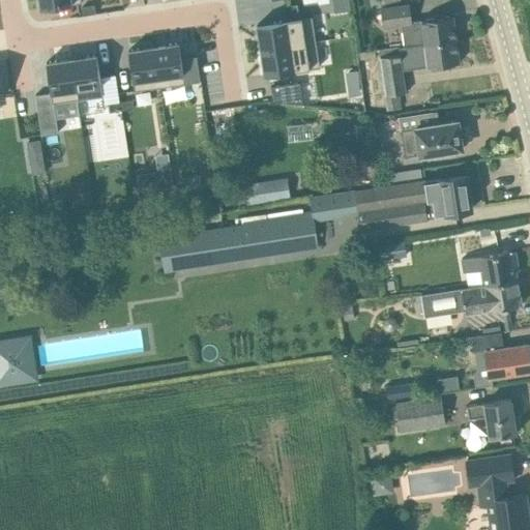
[(291,10),(289,0),(258,0),(261,16),(291,10)]
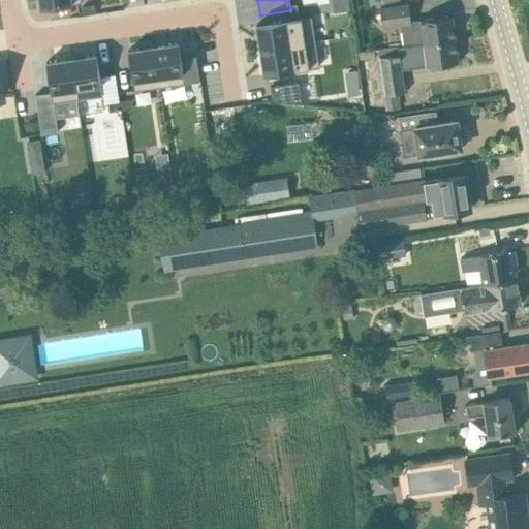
[(408,3),(379,7),(382,27),(401,25),(404,45),(410,44),(456,38),(453,14),(410,21),(408,3)]
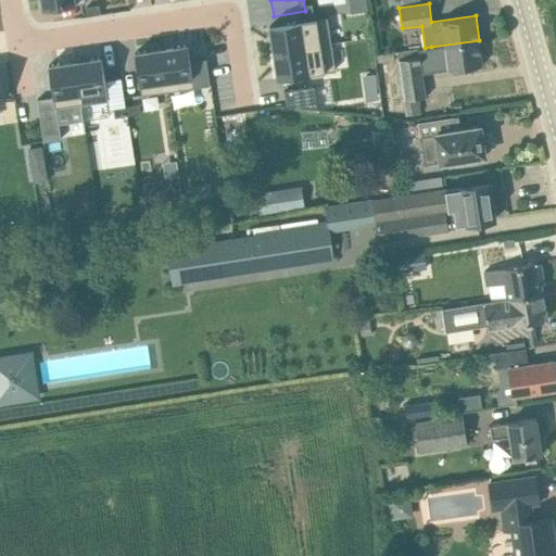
[(99,5),(86,8),(87,16),(100,14),(99,5)]
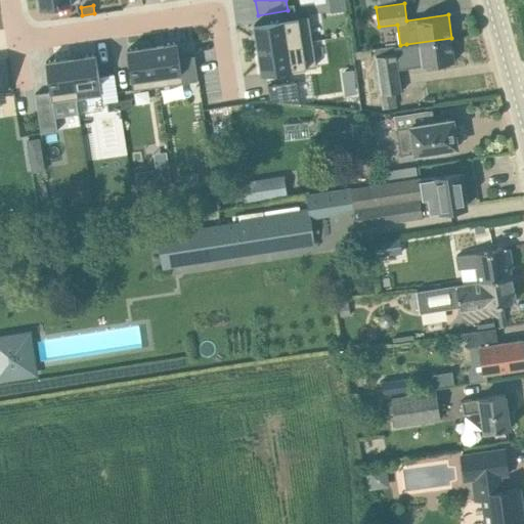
[(308,15),(255,24),(258,49),(312,41),(308,15)]
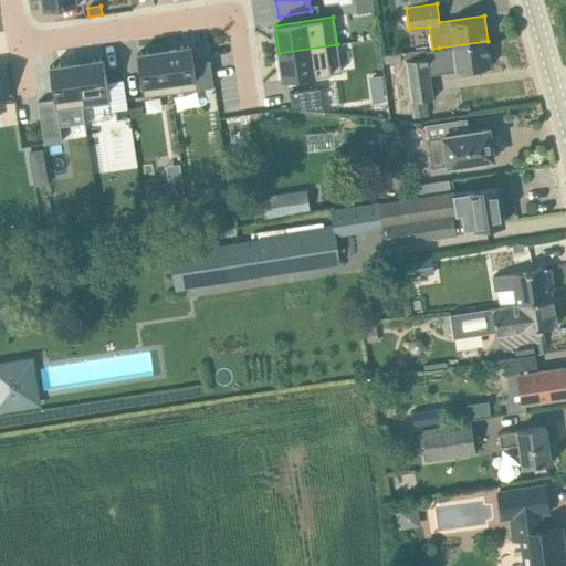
[(439,48),(405,53),(411,102),(412,102),(415,116),(428,115),(426,100),(435,98),(430,74),(491,66),(488,41),(439,48)]
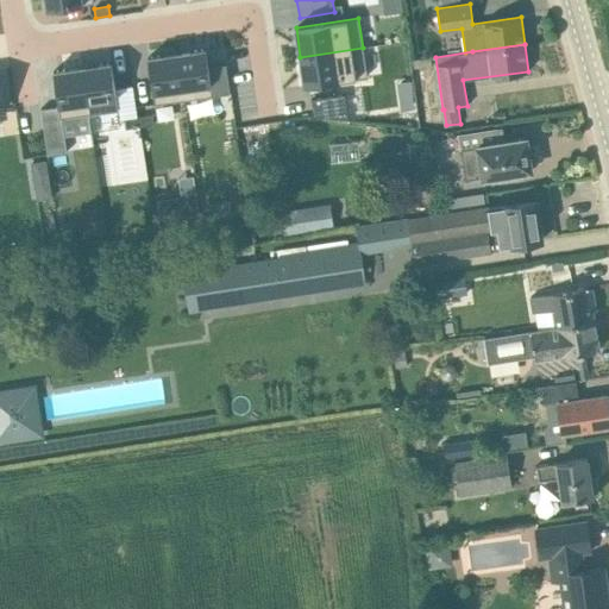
[(363,48),(300,57),(305,86),(368,76),(363,48)]
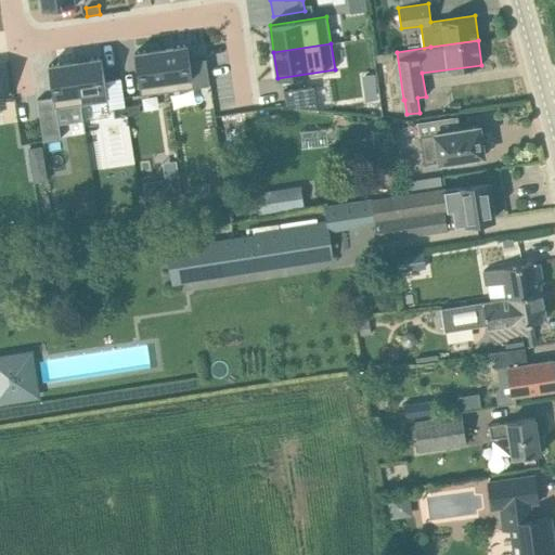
[(188,44),(162,48),(168,91),(194,87),(210,85),(206,59),(190,61),(188,44)]
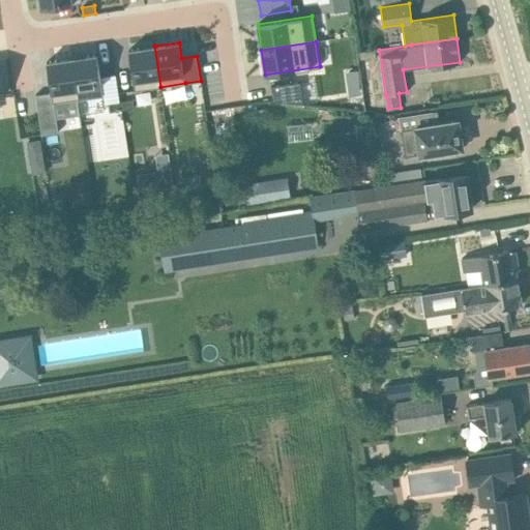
[(154,46),(129,50),(135,90),(160,87),(154,46)]
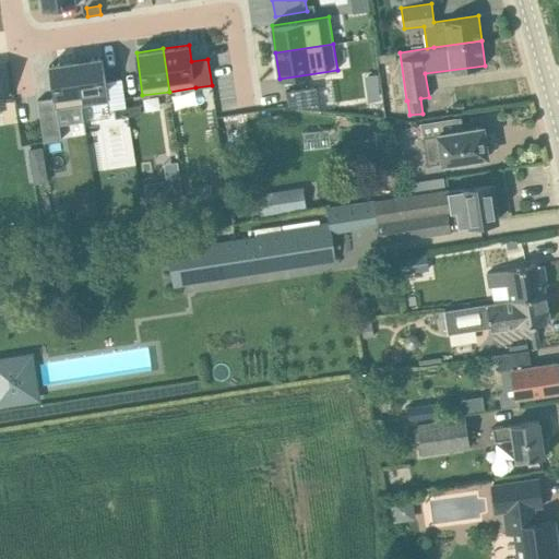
[(103,57),(75,61),(82,104),(108,100),(106,81),(103,57)]
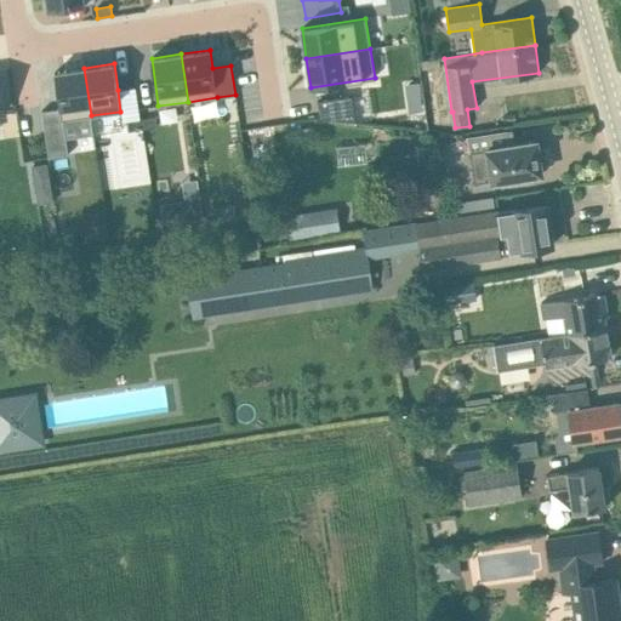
[(84,68),(55,72),(60,108),(62,120),(63,120),(91,115),(84,68)]
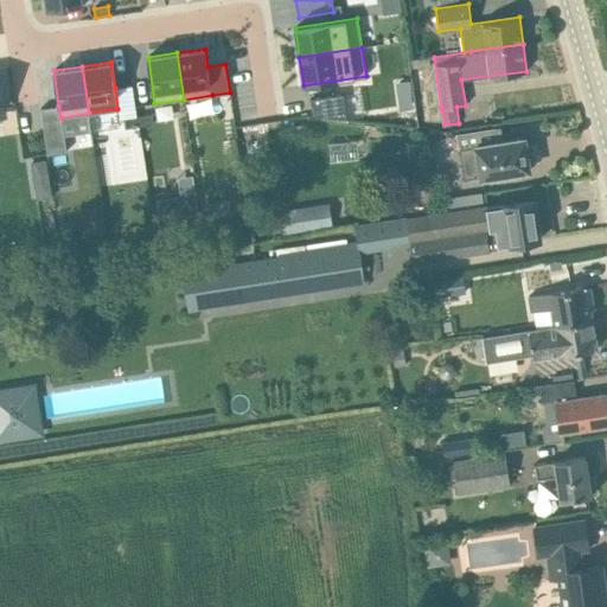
[(133,85),(115,88),(117,109),(119,120),(123,119),(138,116),(133,85)]
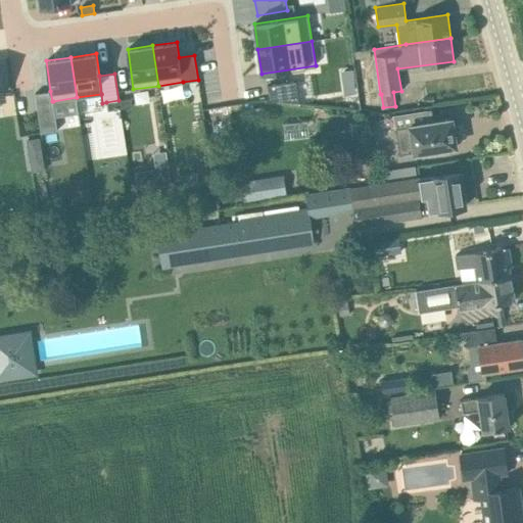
[(306,74),(297,75),(299,86),(307,84),(306,74)]
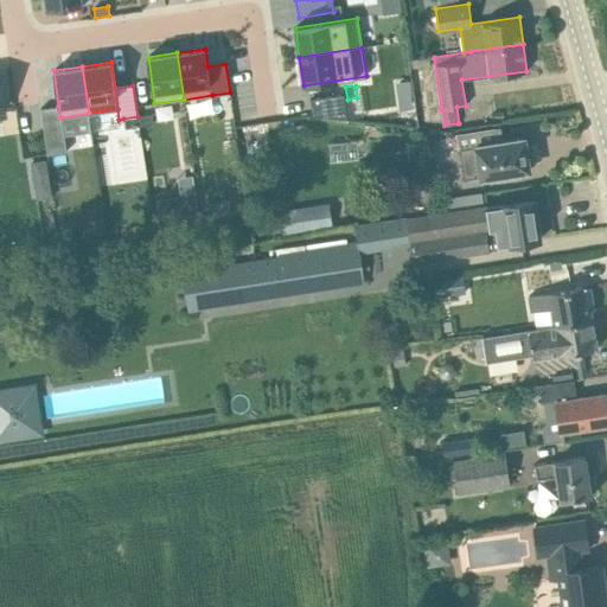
[(313,115),(346,119),(347,119),(344,95),(344,94),(311,98),(313,115)]
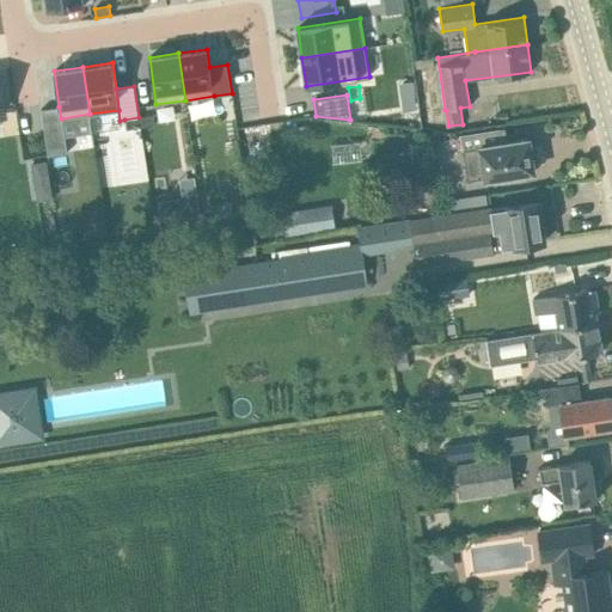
[(59,106),(41,110),(48,155),(67,153),(62,118),(61,118),(59,106)]
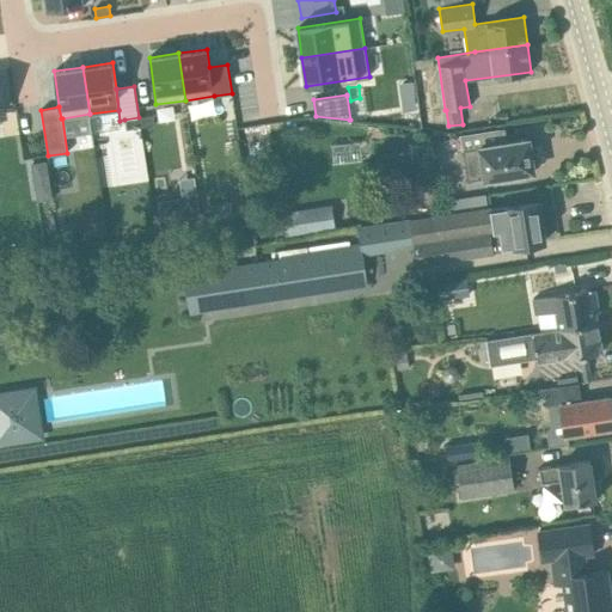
[(153,116),(139,117),(140,127),(154,124),(153,116)]
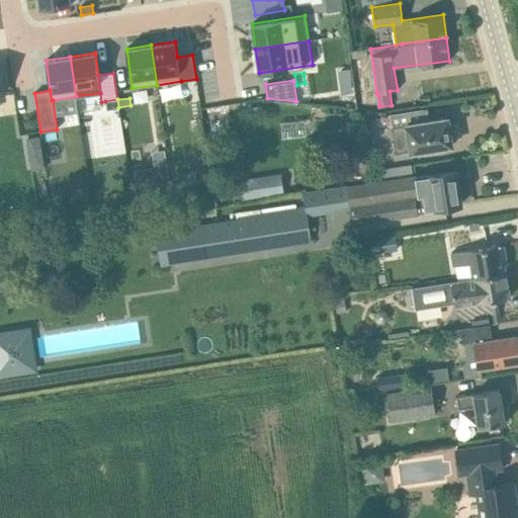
[(117,99),(105,101),(107,109),(118,107),(117,99)]
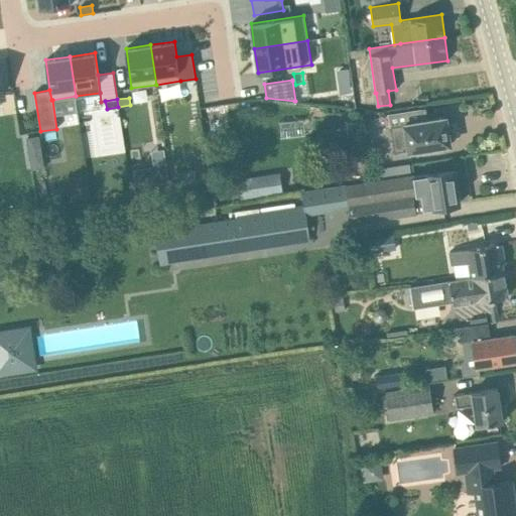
[(422,121),(420,109),(388,114),(390,126),(391,126),(395,152),(408,149),(409,151),(421,149),(422,154),(438,151),(437,147),(450,145),(446,117),(422,121)]
